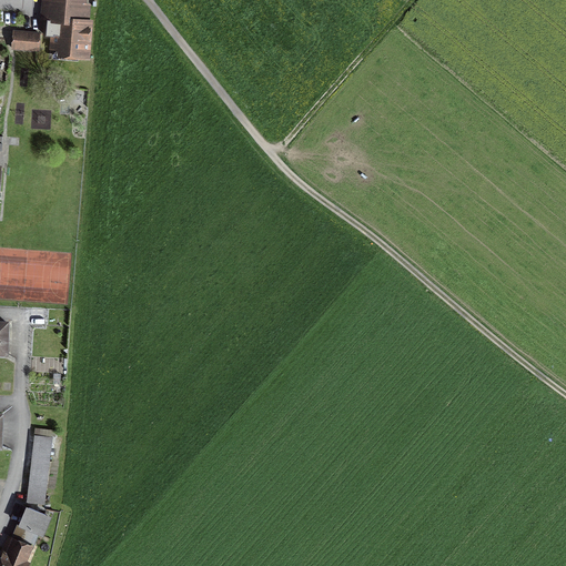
[(44,0),(43,16),(54,17),(51,54),(90,58),(92,19),(86,19),(88,0),(44,0)]
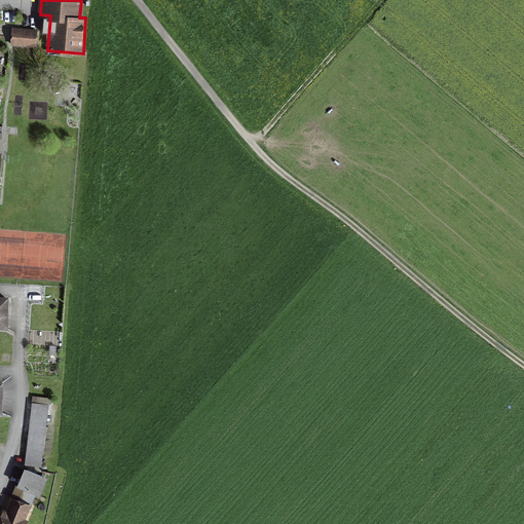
[(34,31),(11,29),(10,46),(33,48),(34,31)]
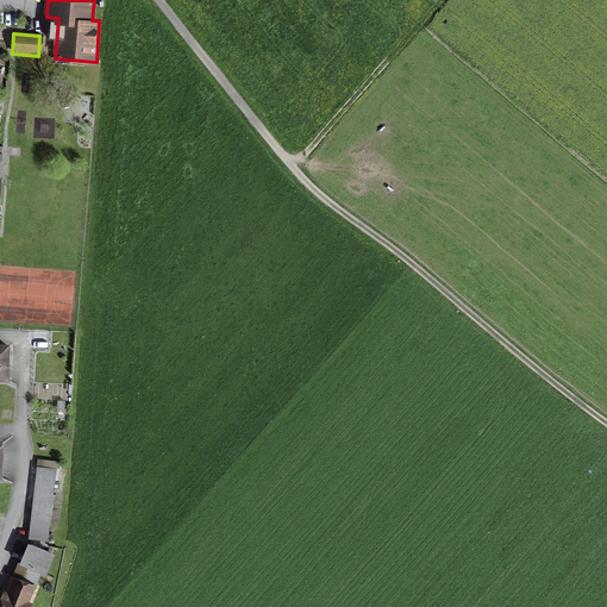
[(58,469),(37,467),(27,539),(49,542),(58,469)]
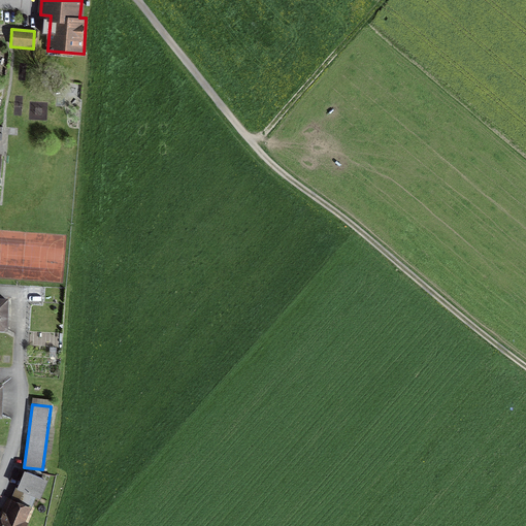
[(24,469),(18,486),(31,493),(32,492),(34,493),(41,477),(24,469)]
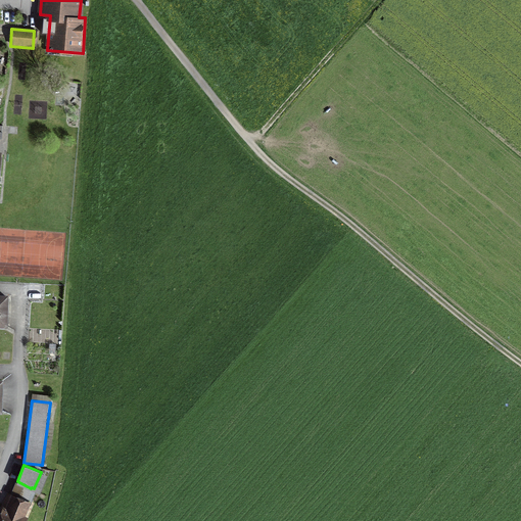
[(25,520),(32,508),(13,500),(3,520),(25,520)]
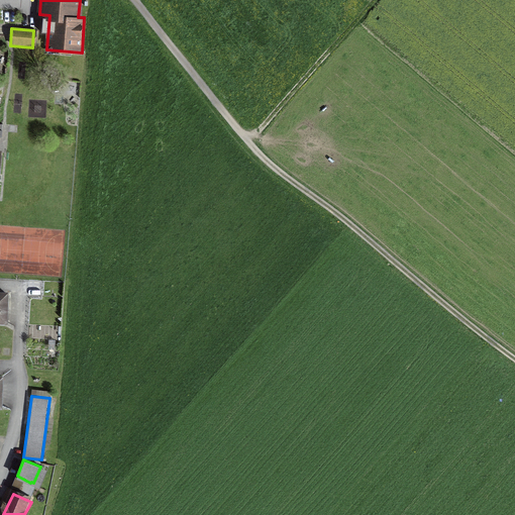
All buildings are outlined.
